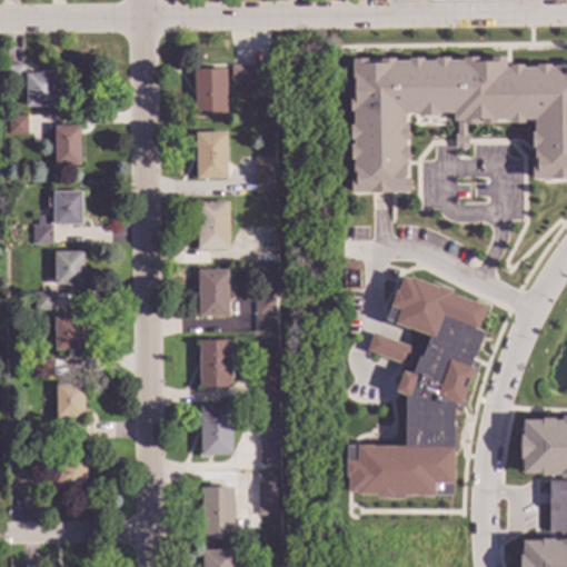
[(352,190),(350,56),(508,55),(508,65),(566,62),(566,176),(534,178),(534,118),(468,120),(468,132),(471,132),(471,147),(457,147),(457,131),(459,132),(459,119),(455,120),(455,110),(444,111),(441,113),(421,115),(417,111),(407,111),(407,122),(409,122),(410,138),(407,138),(407,142),(411,142),(411,158),(407,158),(407,172),(411,173),(410,190),(352,190)]
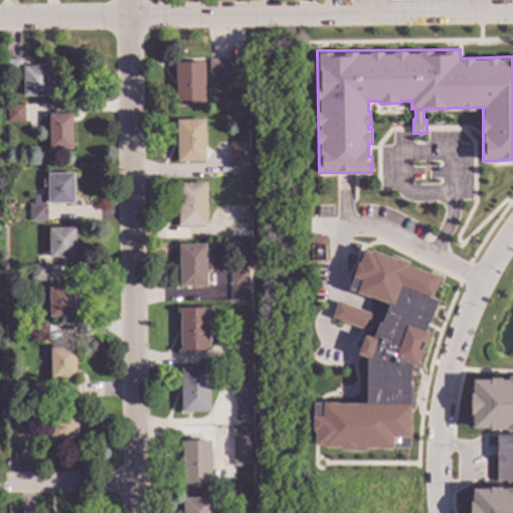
[(246,75),(211,76),(210,58),(246,57),(246,75)]
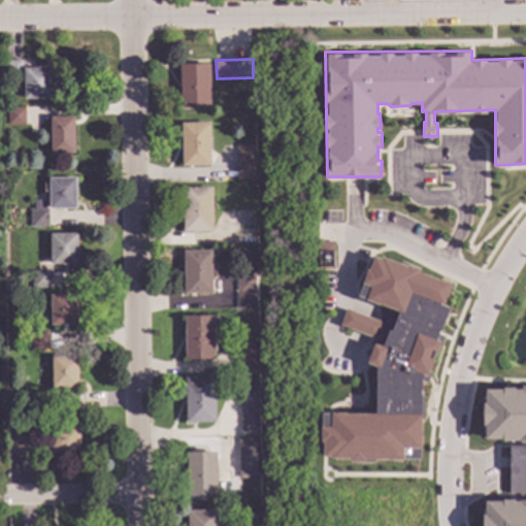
[(24,77),(6,78),(6,60),(23,60),(24,77)]
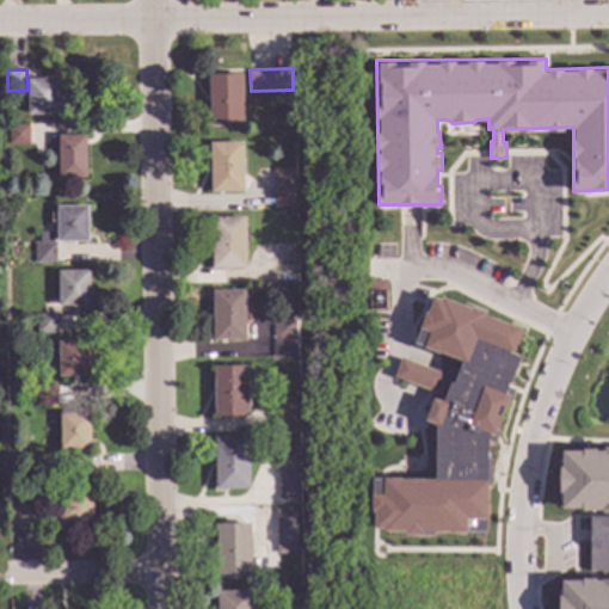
[(246,125),(210,125),(210,74),(245,73),(246,125)]
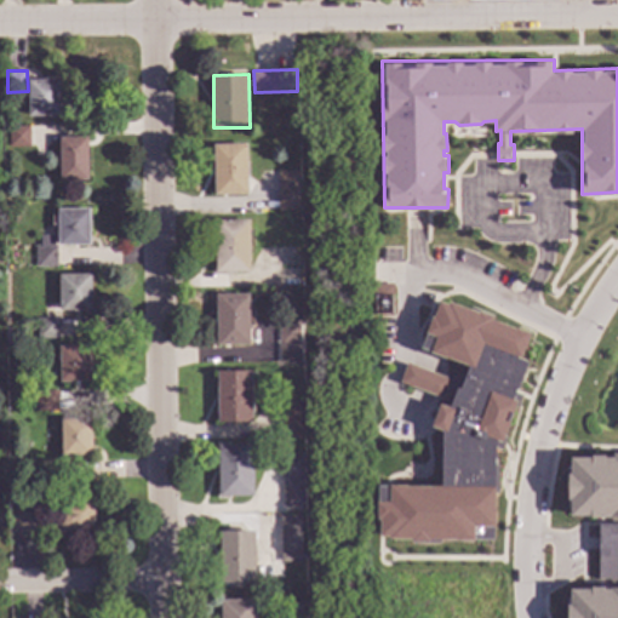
[(62,115),(29,116),(29,106),(28,106),(28,101),(29,101),(29,79),(61,79),(62,115)]
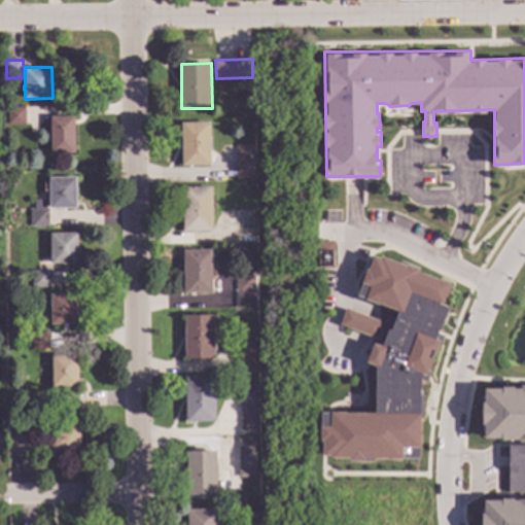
[(26,124),(8,125),(8,106),(26,106),(26,124)]
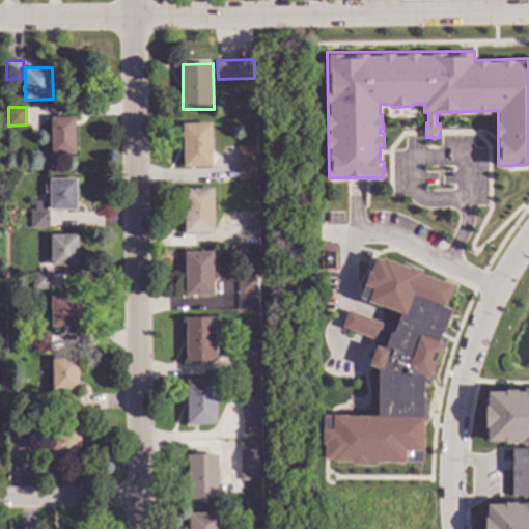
[(62,117),(76,116),(77,154),(52,154),(52,117),(56,117),(55,113),(62,113),(62,117)]
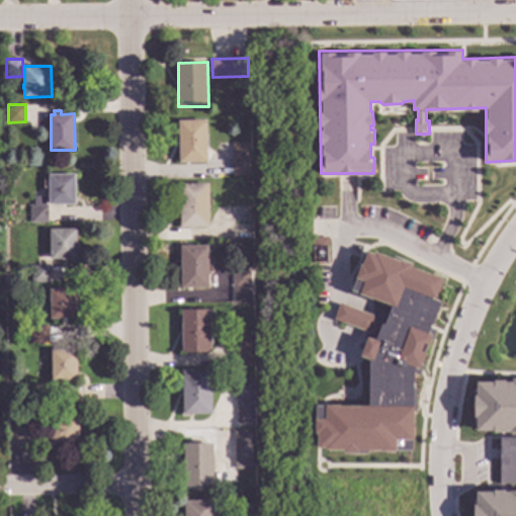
[(207,162),(180,163),(179,119),(206,119),(207,162)]
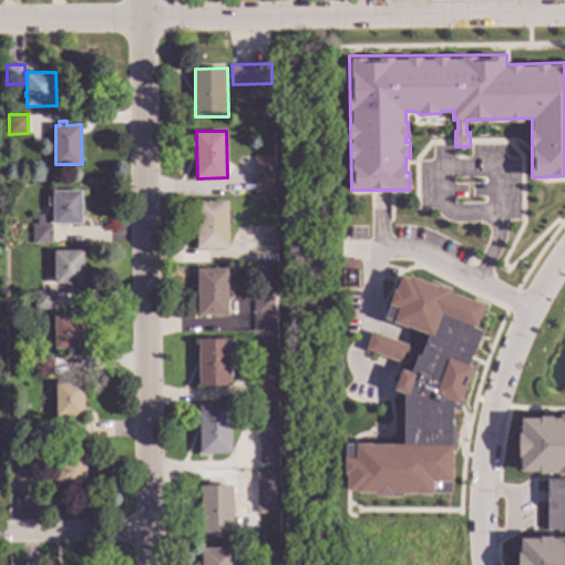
[(83,224),(54,224),(54,204),(52,204),(52,199),(54,199),(53,191),(83,191),(83,224)]
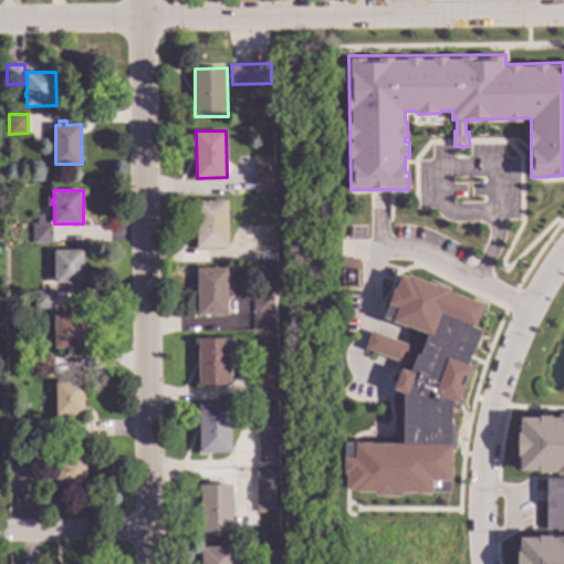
[(230,249),(199,249),(198,200),(229,200),(230,249)]
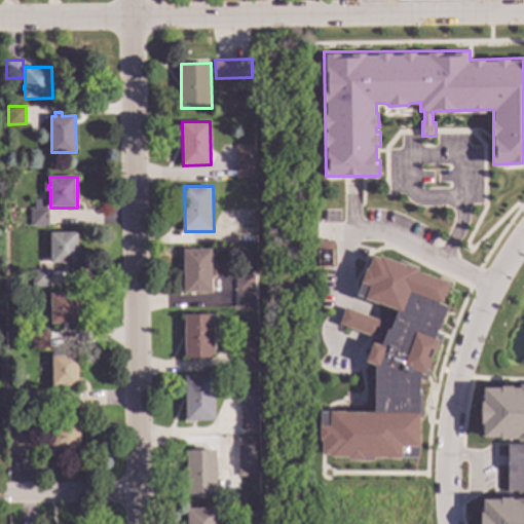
[(49,225),(32,225),(31,208),(48,208),(49,225)]
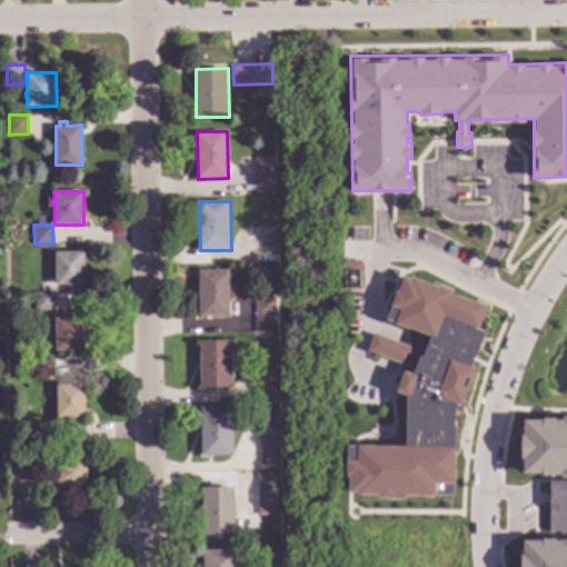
[(85,282),(87,282),(87,288),(78,288),(78,284),(72,284),(72,287),(68,287),(68,285),(56,285),(56,251),(85,251),(85,282)]
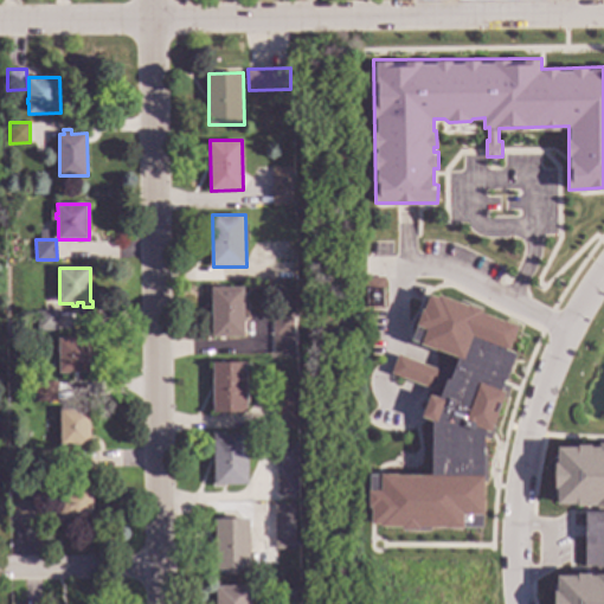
[(387,306),(386,276),(367,276),(367,307),(387,306)]
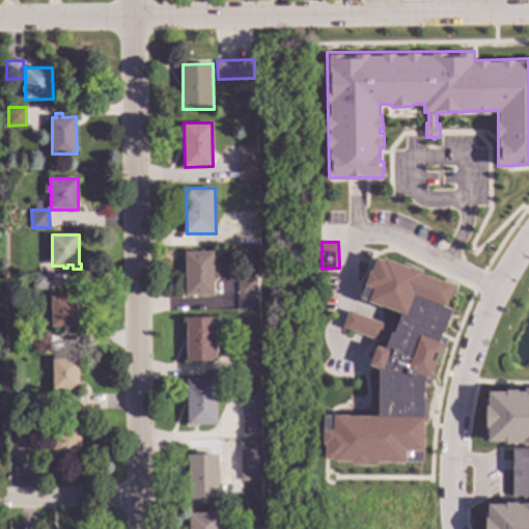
[(216,294),(187,295),(186,252),(215,251),(216,294)]
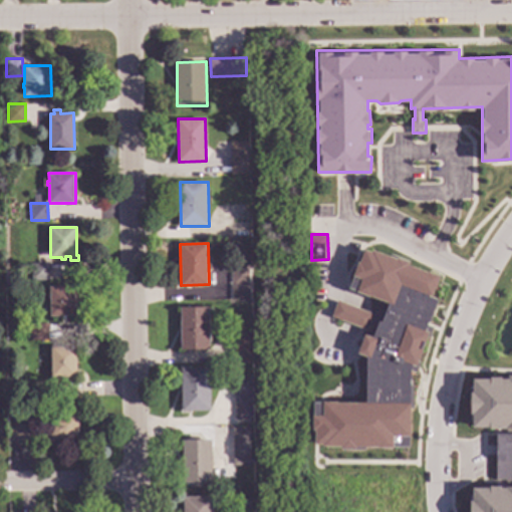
[(441,275),(410,263),(411,260),(399,256),(398,258),(373,248),(372,250),(365,248),(360,261),(358,260),(353,274),(354,275),(350,286),(357,289),(356,290),(387,301),(373,336),(365,333),(358,351),(367,355),(367,402),(338,402),(338,401),(323,401),(323,402),(314,401),(313,429),(316,429),(316,441),(318,443),(323,443),(323,445),(411,446),(411,436),(412,435),(412,368),(415,364),(417,363),(429,329),(427,328),(437,297),(433,295),(441,275)]
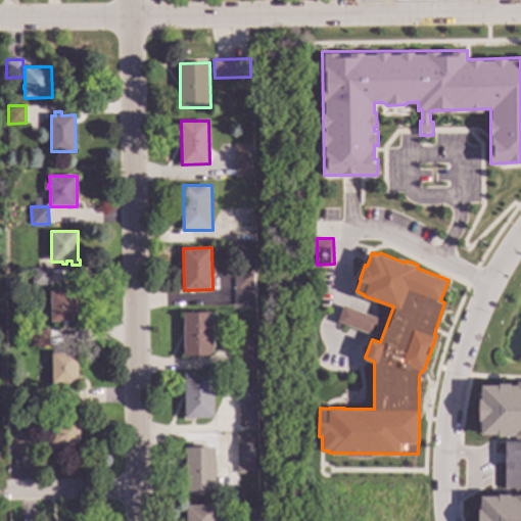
[(50,285),(33,285),(32,268),(49,267),(50,285)]
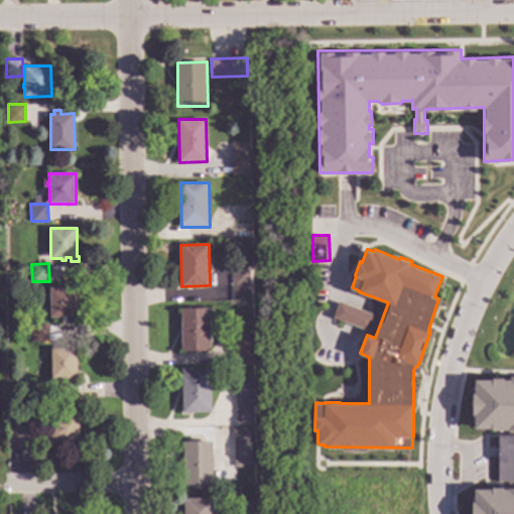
[(250,285),(233,285),(232,265),(232,264),(250,264),(250,285)]
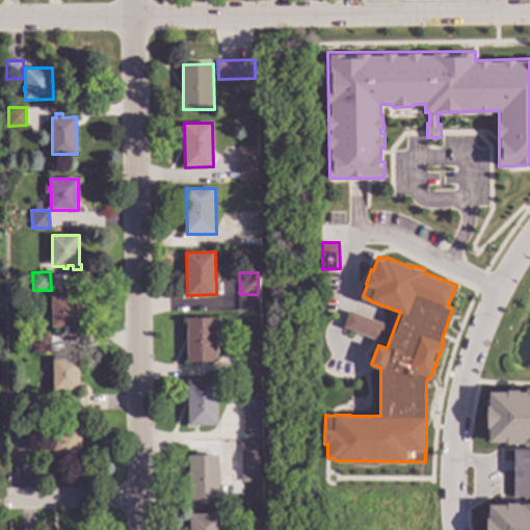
[(259,311),(240,311),(240,294),(258,294),(259,311)]
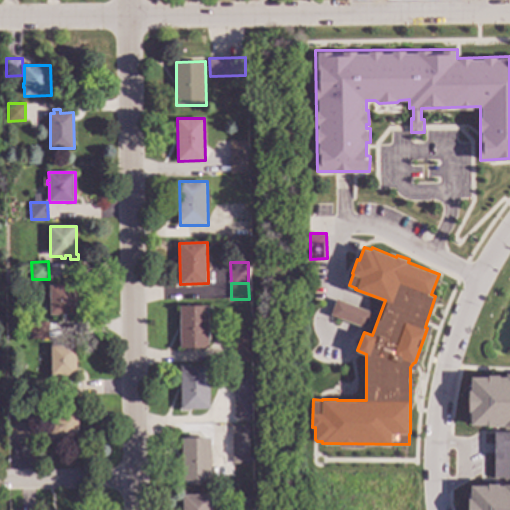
[(76,314),(65,314),(65,317),(61,317),(61,314),(50,315),(50,297),(48,297),(48,293),(50,293),(50,285),(76,284),(76,314)]
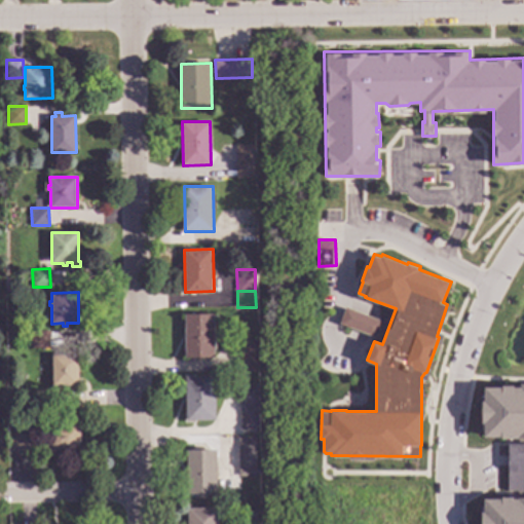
[(216,358),(186,358),(185,314),(215,313),(216,358)]
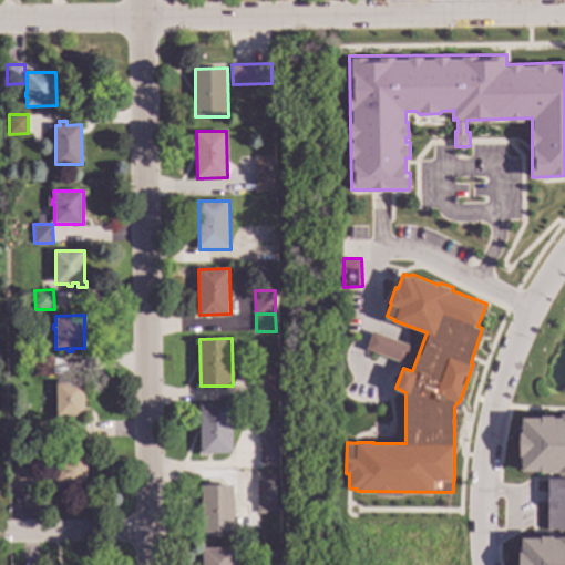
[(53,376),(34,376),(34,357),(53,356),(53,376)]
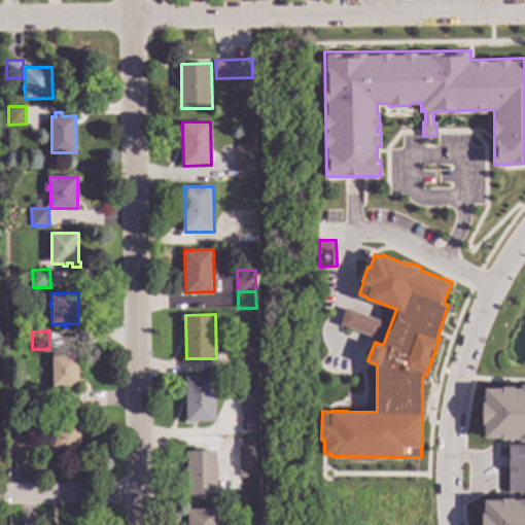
[(79,386),(68,386),(68,388),(64,388),(64,386),(54,387),(53,368),(51,368),(51,363),(53,362),(53,355),(79,355),(79,386)]
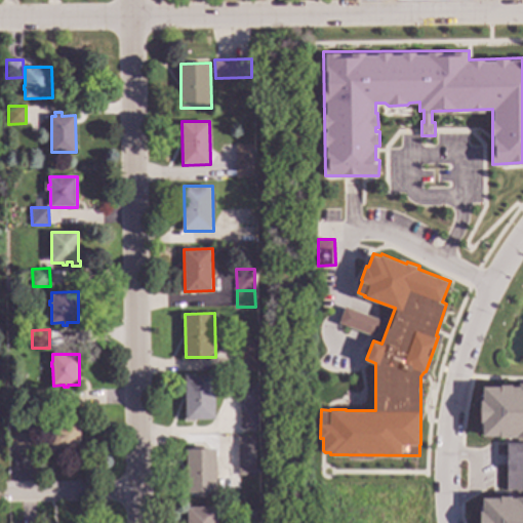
[(215,419),(187,419),(186,377),(214,376),(215,419)]
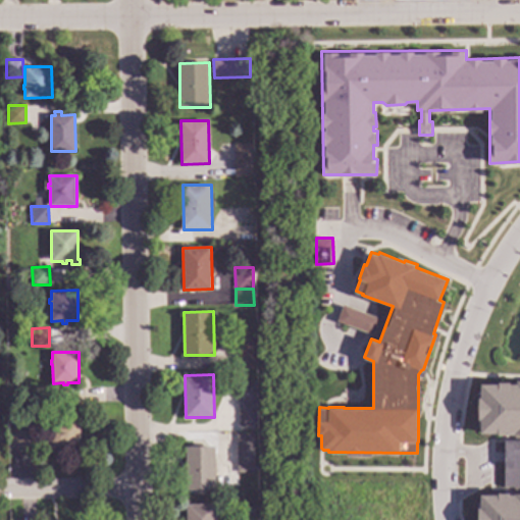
[(478,432),(519,432),(519,382),(478,382),(478,432)]
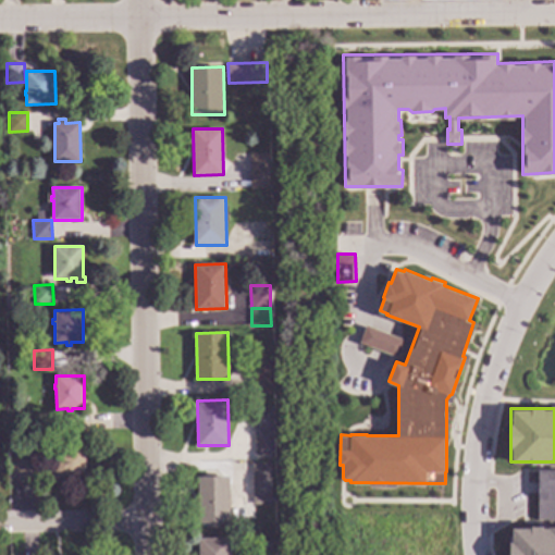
[(48,432),(28,432),(28,412),(47,412),(48,432)]
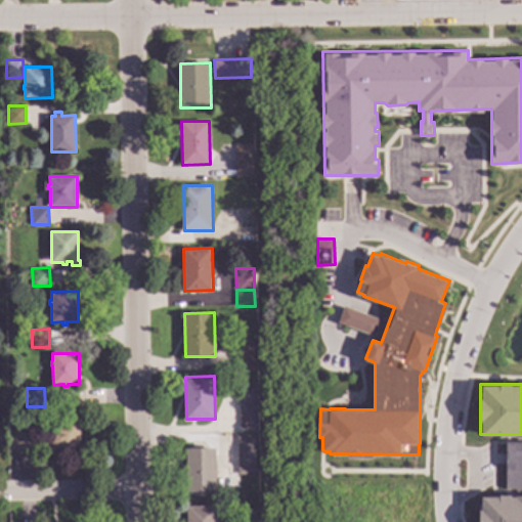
[(80,450),(50,450),(50,424),(80,423),(80,450)]
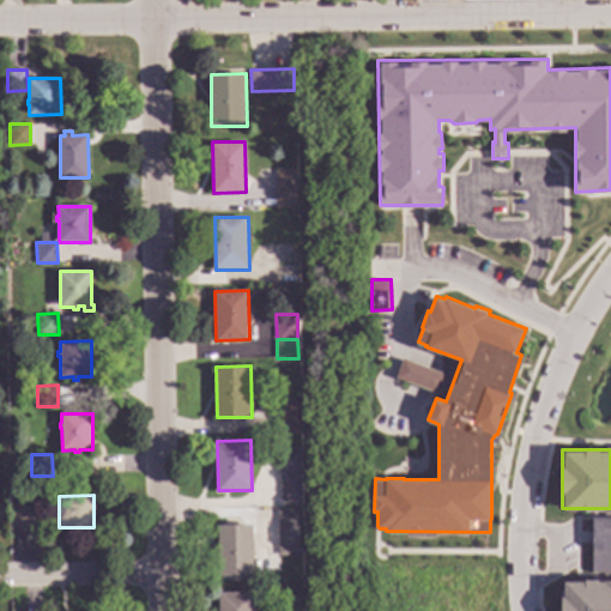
[(43,526),(11,526),(11,506),(43,504),(43,526)]
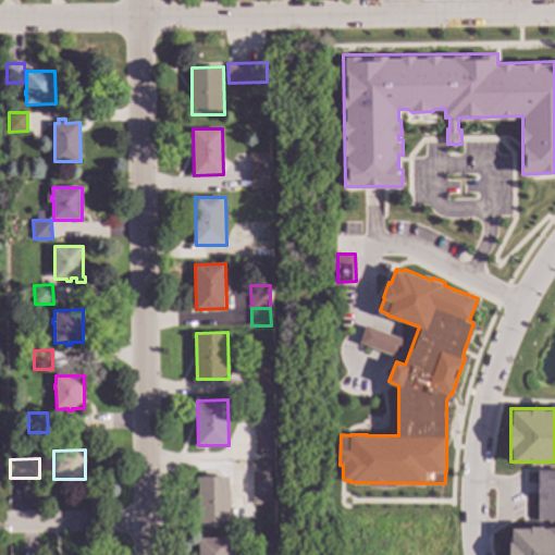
[(538,468),(554,467),(554,523),(538,525),(538,468)]
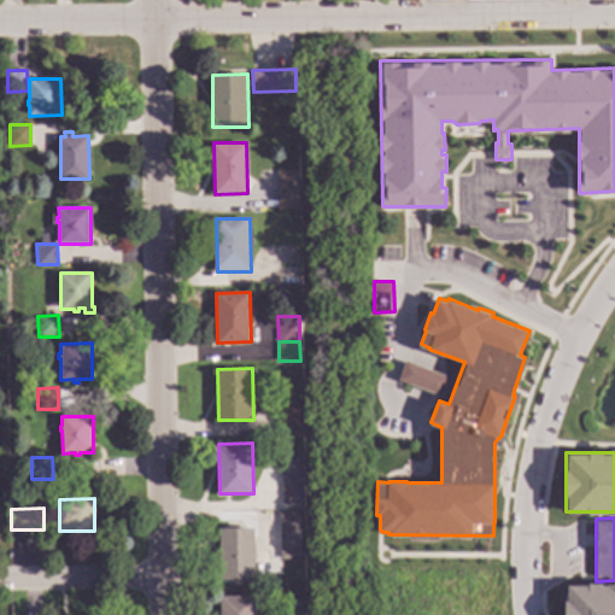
[(255,580),(221,580),(220,529),(253,528),(255,580)]
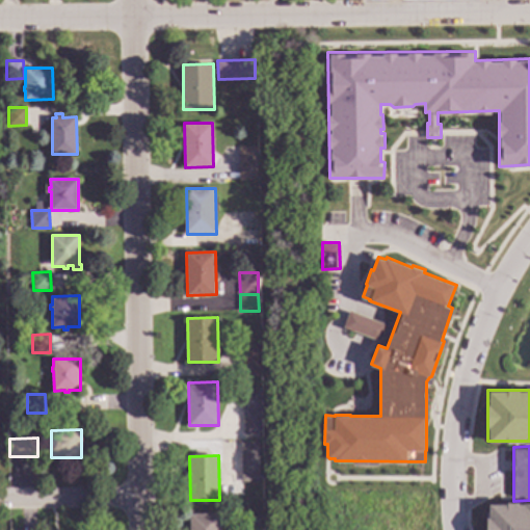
[(487,529),(488,503),(529,503),(529,529),(487,529)]
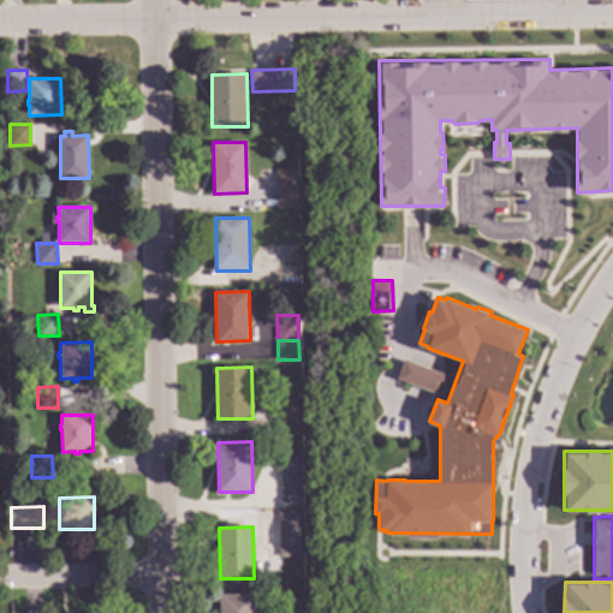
[(254,612),(220,612),(220,596),(254,595),(254,612)]
